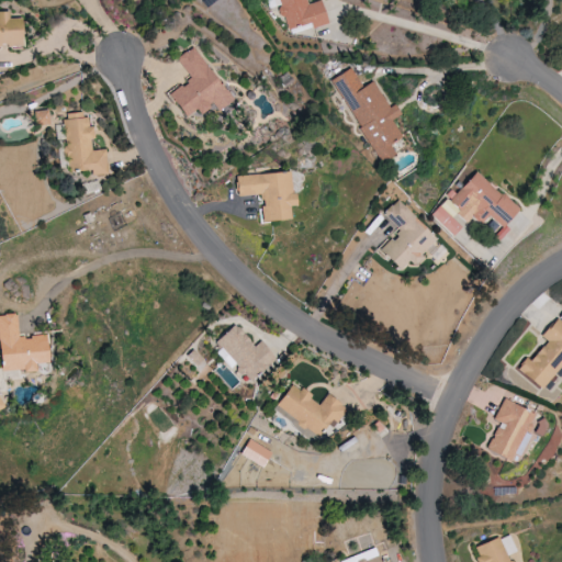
[(279,0),(288,30),(312,23),(313,29),(327,24),(321,0),(307,4),(305,0),(279,0)]
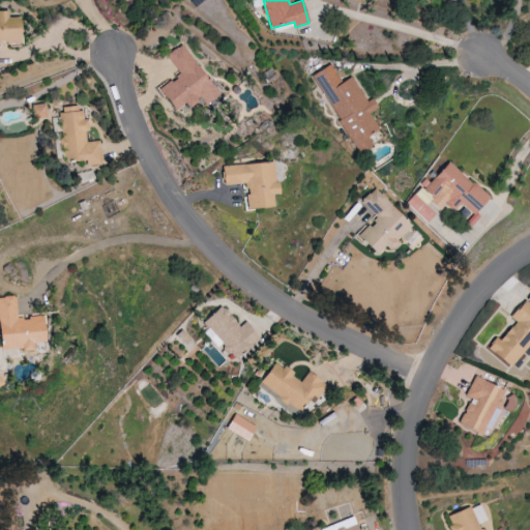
[(0,45),(3,45),(3,41),(7,41),(7,43),(23,43),(21,17),(9,17),(8,10),(0,10),(0,45)]
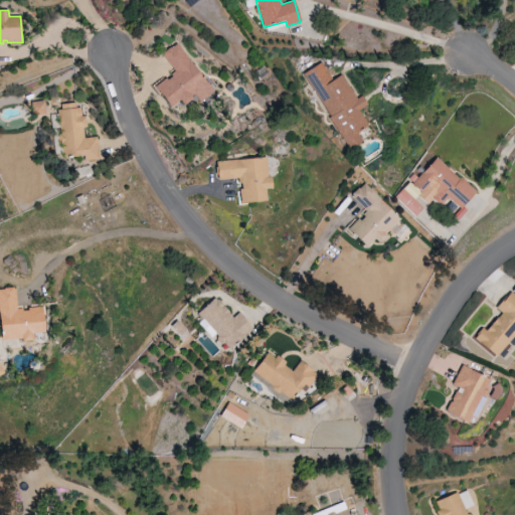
[(174,73),(155,86),(168,108),(180,100),(182,104),(196,96),(199,101),(210,94),(179,42),(162,52),(174,73)]
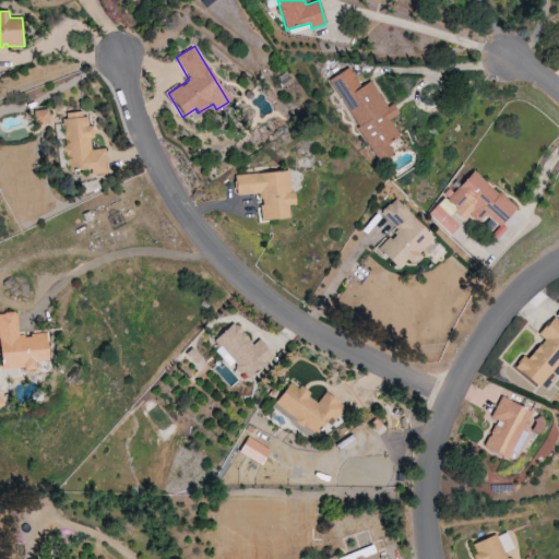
[(330,79),(378,163),(393,153),(388,143),(399,137),(389,119),(394,117),(372,79),(360,86),(349,68),(330,79)]
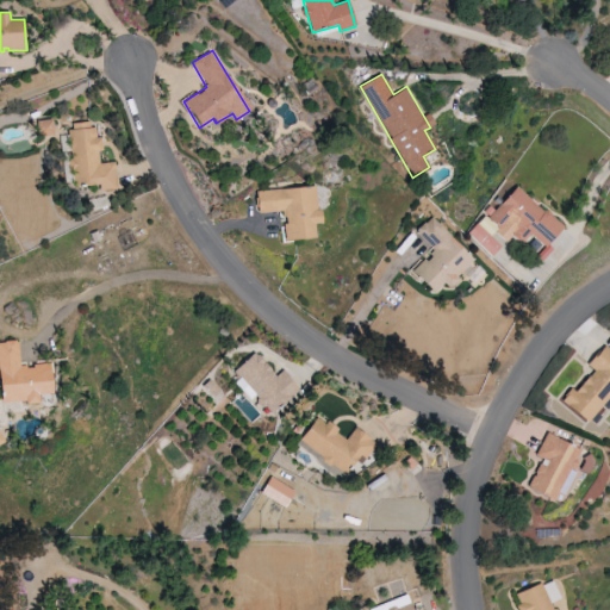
[(53,135),(53,119),(37,120),(38,135),(53,135)]
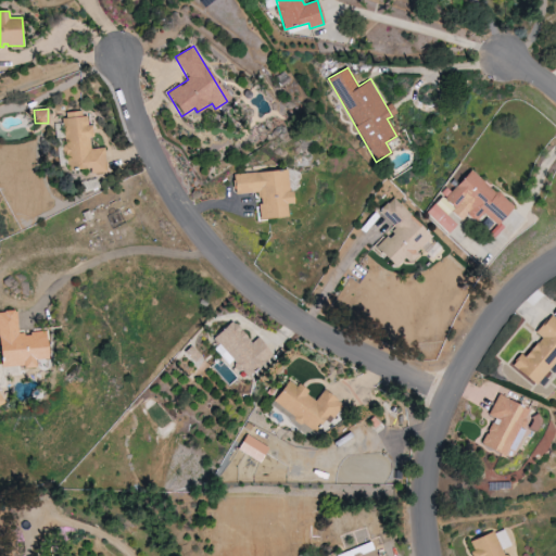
[(63,117),(67,117),(67,112),(81,111),(81,116),(87,116),(88,126),(91,126),(92,135),(88,135),(90,150),(103,149),(105,169),(93,171),(93,165),(77,166),(77,168),(76,168),(76,167),(68,167),(67,155),(64,155),(63,147),(65,143),(63,117)]
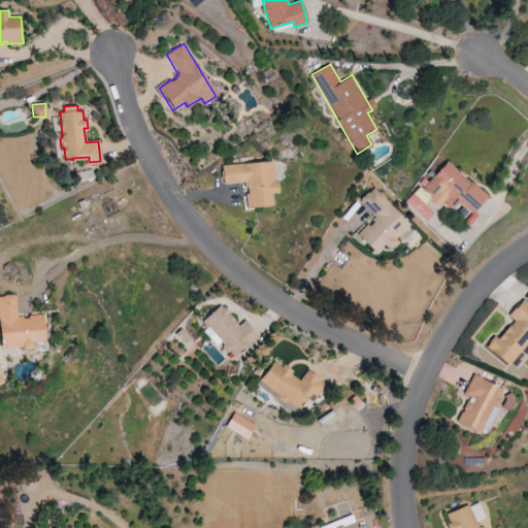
[(222,165),(223,185),(244,183),(246,208),(272,206),(271,194),(276,194),(274,161),(222,165)]
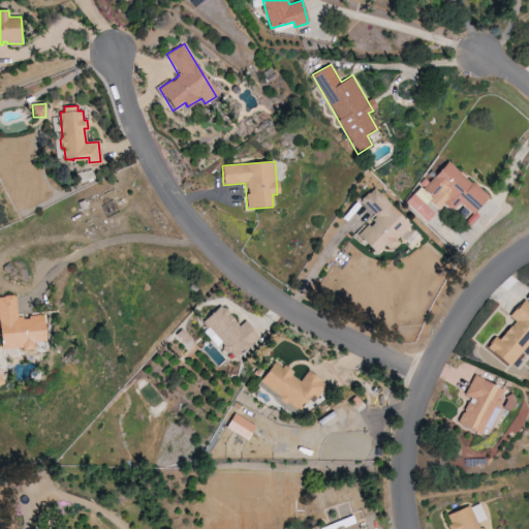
[(472,214),(488,196),(447,161),(422,191),(429,196),(427,199),(439,210),(444,204),(453,211),(459,203),(472,214)]
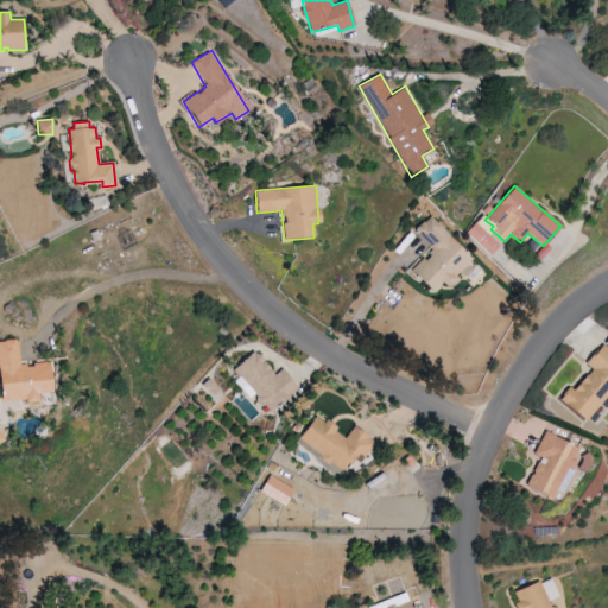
[(474,257),(428,217),(415,233),(432,247),(410,272),(432,291),(441,283),(448,287),(474,257)]
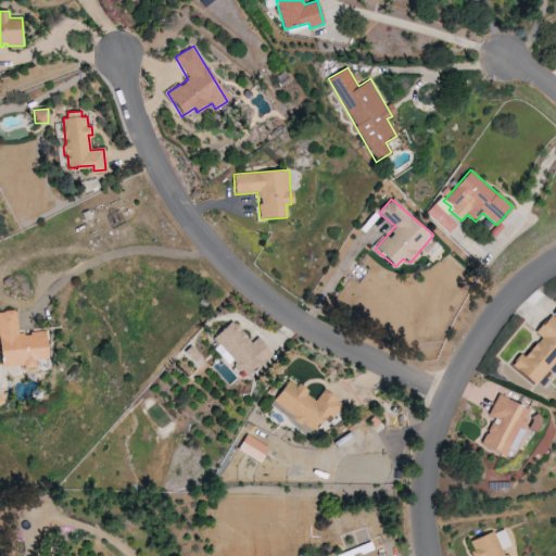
[(0,344),(0,311),(4,311),(4,310),(15,308),(15,311),(16,311),(19,332),(25,331),(25,335),(32,335),(30,331),(47,329),(50,357),(37,359),(38,366),(25,368),(25,365),(2,367),(0,344)]
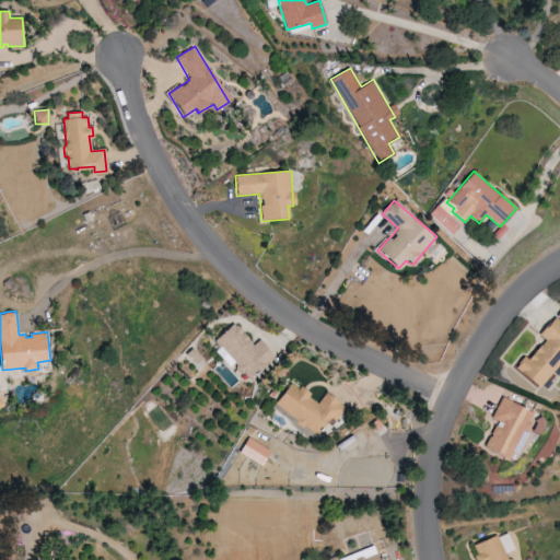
[(515,368),(539,388),(559,363),(559,322),(555,317),(539,335),(545,339),(527,360),(524,357),(515,368)]
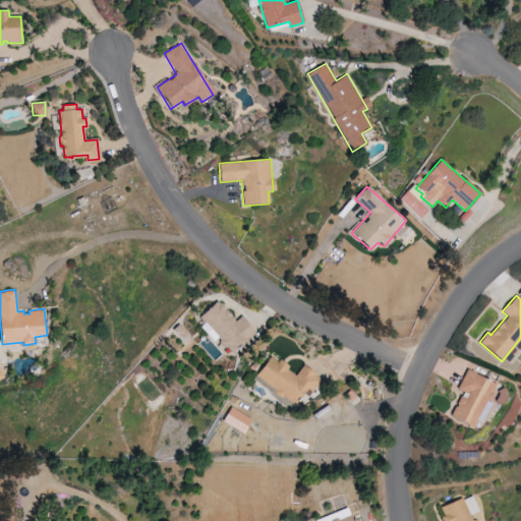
[(236,321),(217,300),(195,320),(213,338),(215,337),(230,354),(254,332),(241,316),(236,321)]
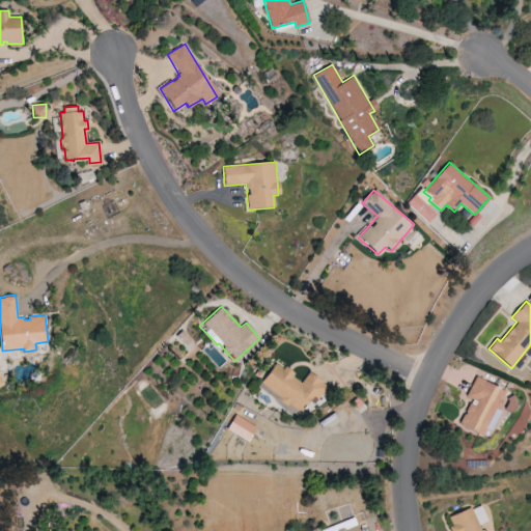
[(302,383),(274,364),(260,385),(300,411),(310,395),(317,400),(327,386),(308,373),(302,383)]
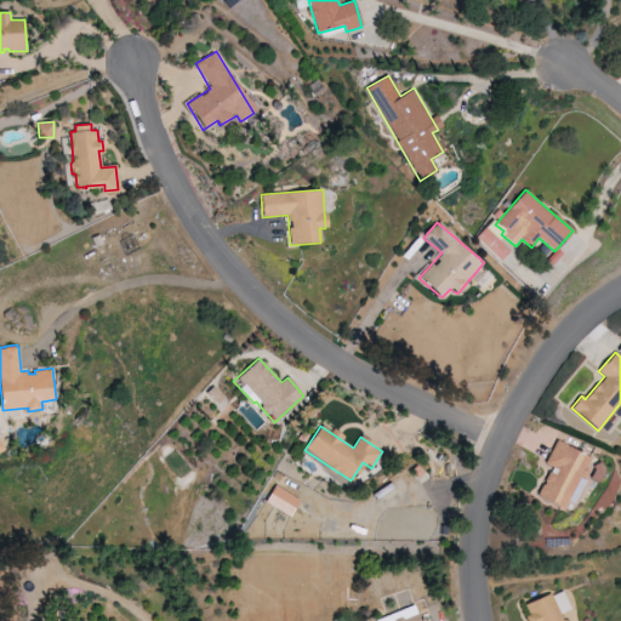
[(575,505),(586,482),(582,480),(592,459),(556,440),(545,463),(552,467),(536,497),(563,511),(568,501),(575,505)]
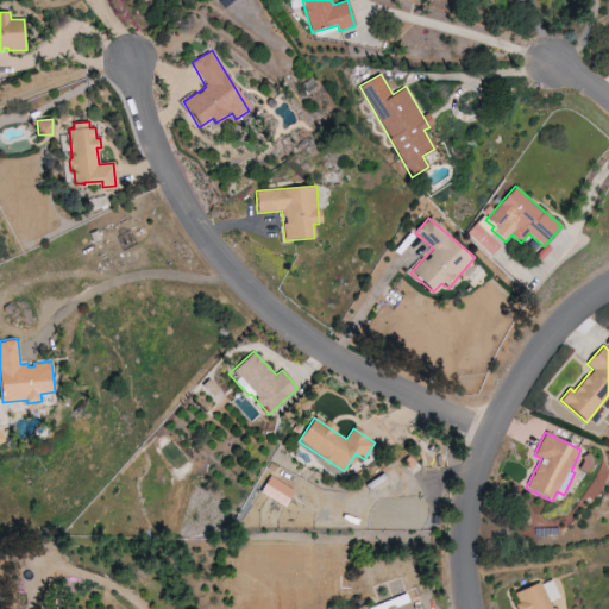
[(259,493),(283,508),(294,490),(270,476),(259,493)]
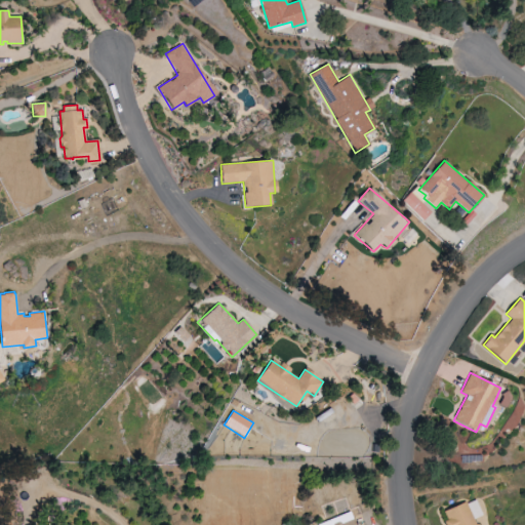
[(478,524),(476,519),(483,516),(476,498),(443,511),(447,520),(443,521),(444,524),(478,524)]
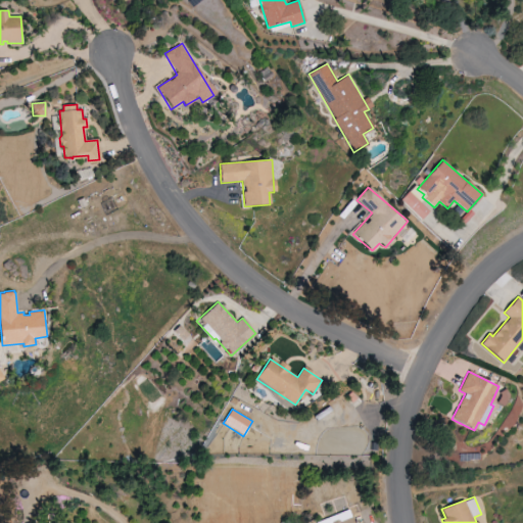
[(354,522),(349,509),(316,522),(354,522)]
